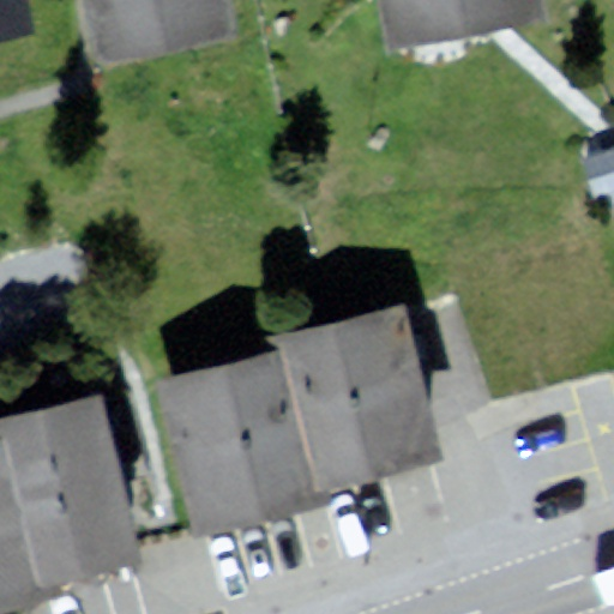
[(0,0),(0,12),(18,8),(14,0),(0,0)]
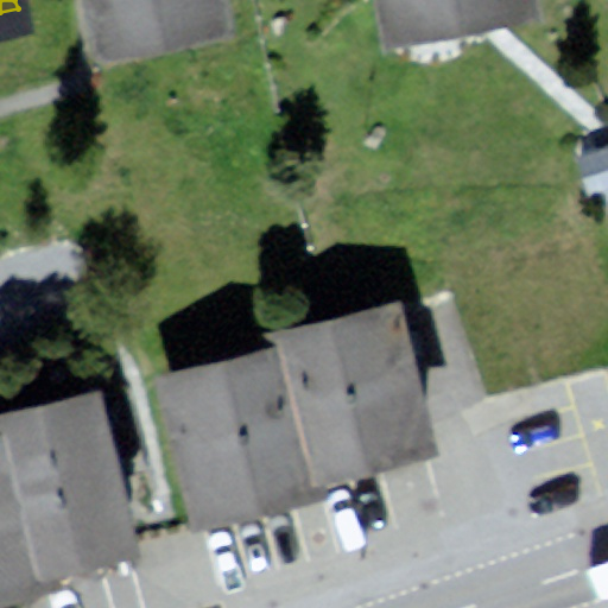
[(216,0),(69,0),(77,42),(220,16),(216,0)]
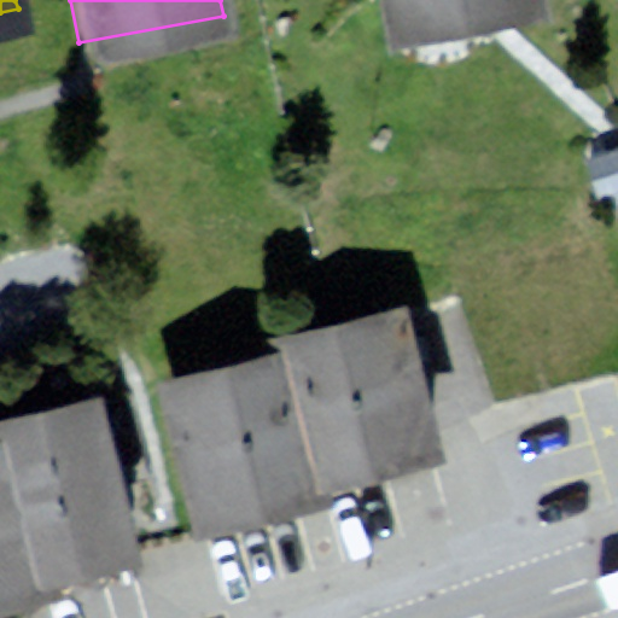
[(536,0),(374,0),(380,34),(538,6),(536,0)]
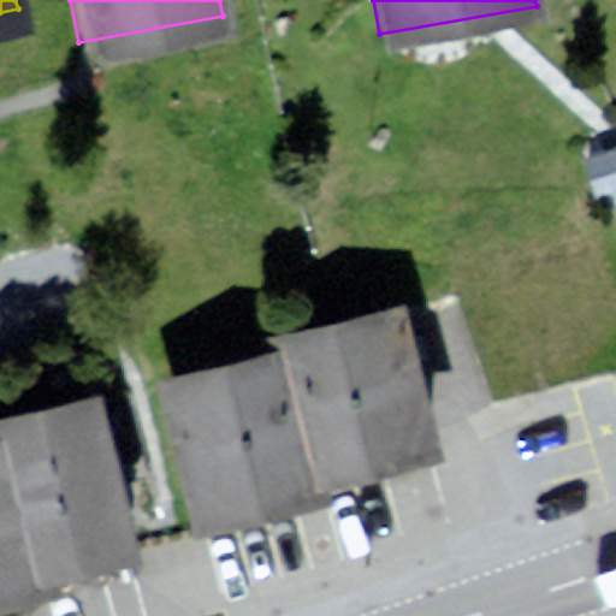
[(270,355),(158,383),(197,539),(332,505),(330,493),(445,465),(406,306),(266,341),(270,355)]
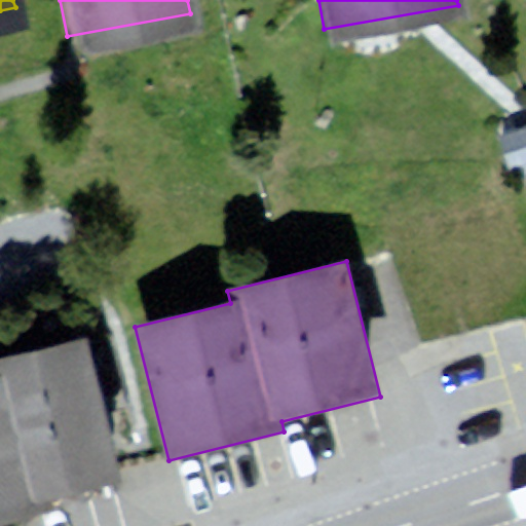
[(0,525),(36,518),(32,503),(120,483),(85,339),(0,359),(0,525)]
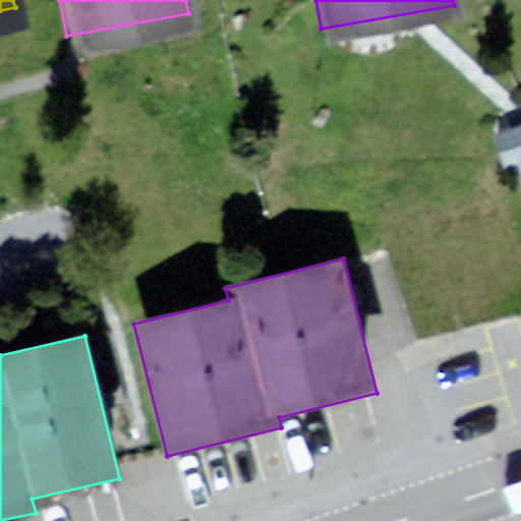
All buildings are outlined.
